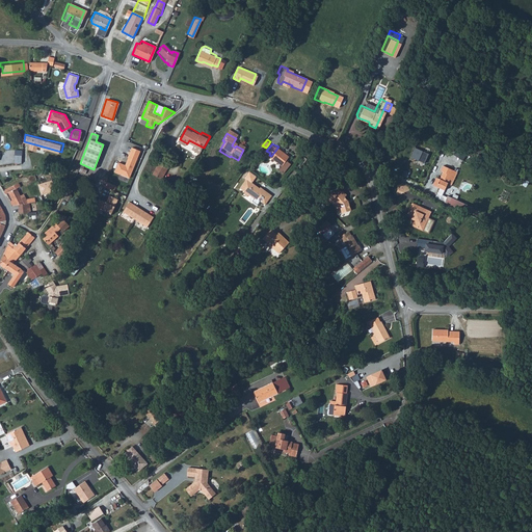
[(130,176),(140,149),(132,144),(128,155),(127,159),(128,160),(127,163),(125,162),(118,160),(114,169),(130,176)]
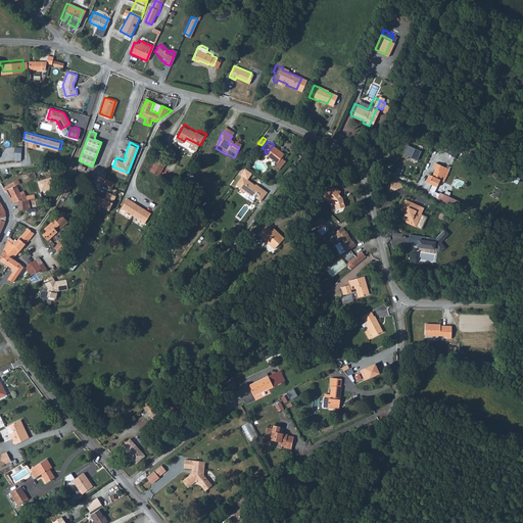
[(277,147),(274,144),(267,153),(270,156),(277,147)]
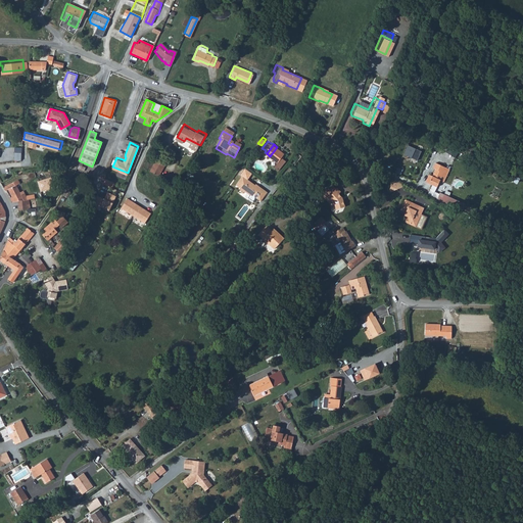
[(408,145),(403,155),(418,160),(421,150),(408,145)]
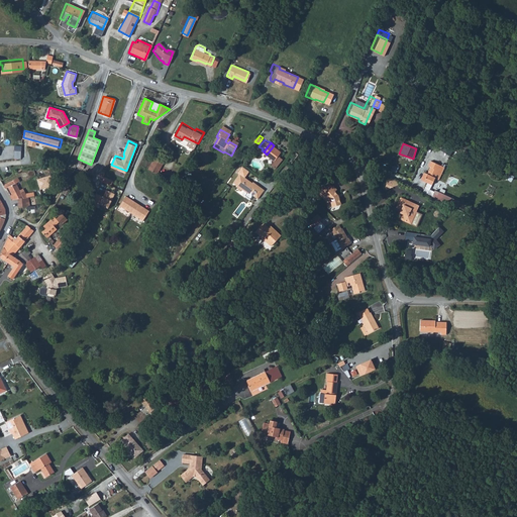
[(22,145),(14,145),(14,150),(15,150),(14,159),(20,159),(22,145)]
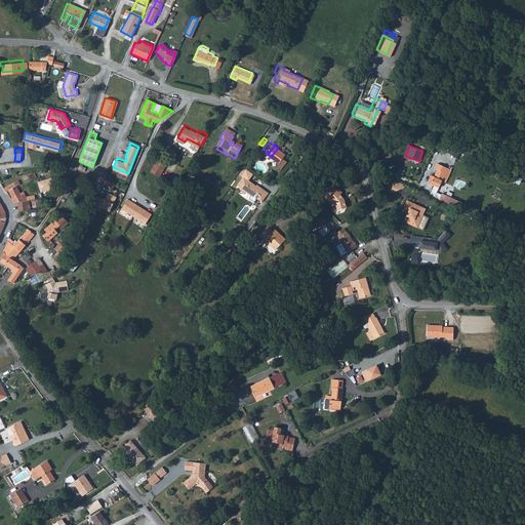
[(285,154),(278,148),(271,157),(278,163),(285,154)]
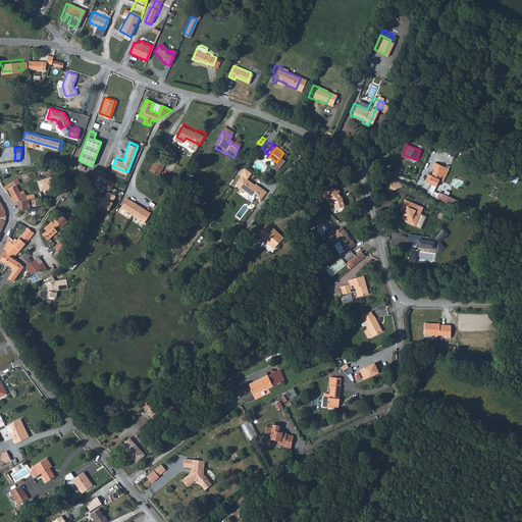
[(166,161),(158,156),(152,169),(160,173),(166,161)]
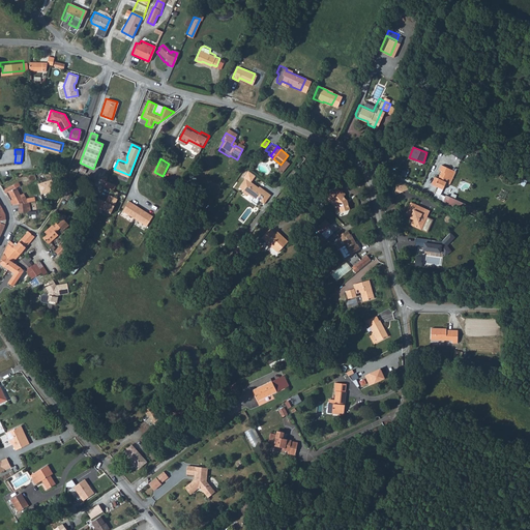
[(430,184),(440,189),(447,177),(450,178),(453,172),(441,166),(438,171),(440,171),(437,178),(434,176),(430,184)]
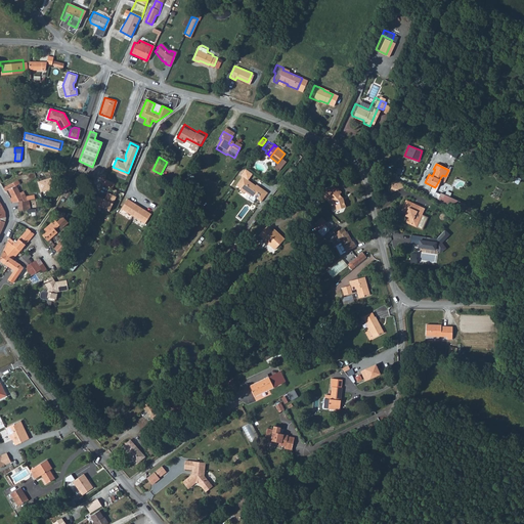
[(12,199),(13,199),(18,199),(30,197),(35,195),(34,191),(27,192),(26,189),(22,189),(17,181),(20,179),(19,176),(18,176),(15,172),(6,178),(8,181),(4,183),(6,187),(8,186),(12,193),(10,194),(12,199)]
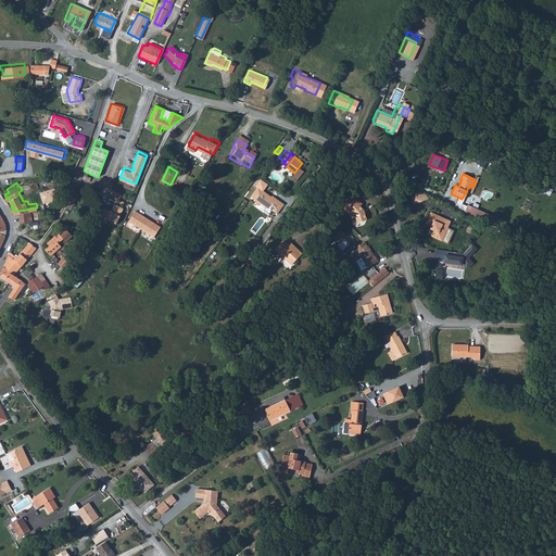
[(273,198),(257,186),(250,196),(255,199),(254,200),(257,203),(260,202),(265,206),(267,206),(275,213),(282,204),(274,198),(273,198)]
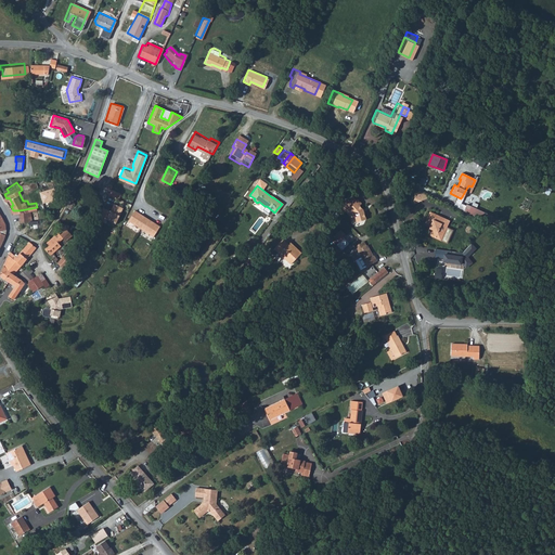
[(40,191),(42,204),(57,202),(55,189),(40,191)]
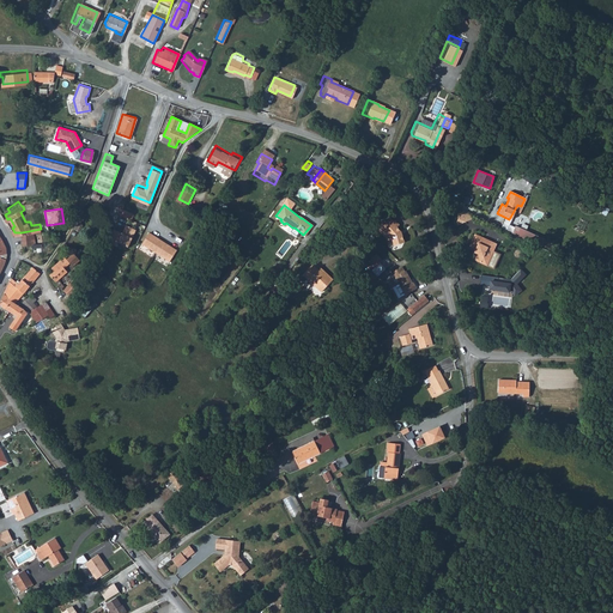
[(123,210),(120,216),(132,220),(134,214),(123,210)]
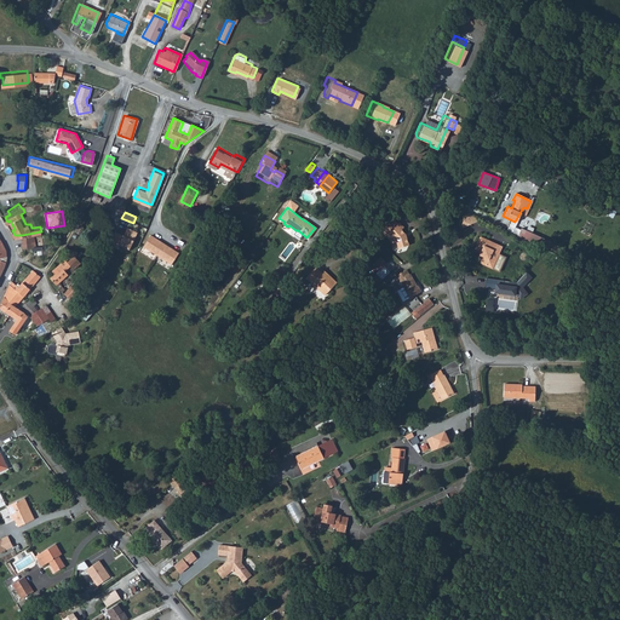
[(477,218),(464,212),(459,222),(460,225),(476,220),(477,218)]
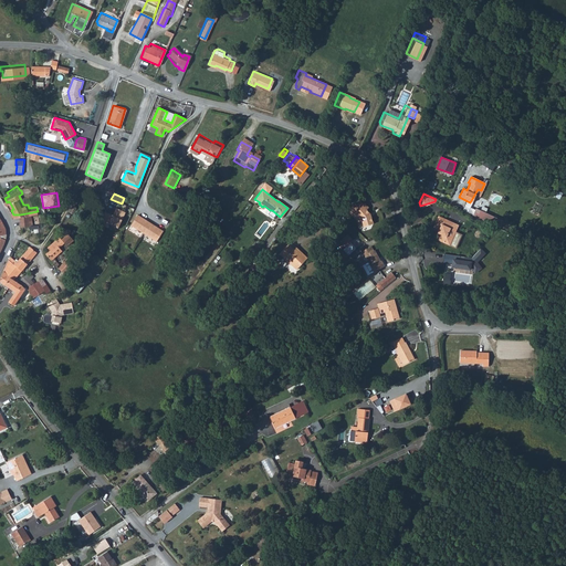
[(365,202),(354,213),(357,217),(359,215),(363,217),(365,224),(373,222),(370,212),(367,208),(368,206),(365,202)]
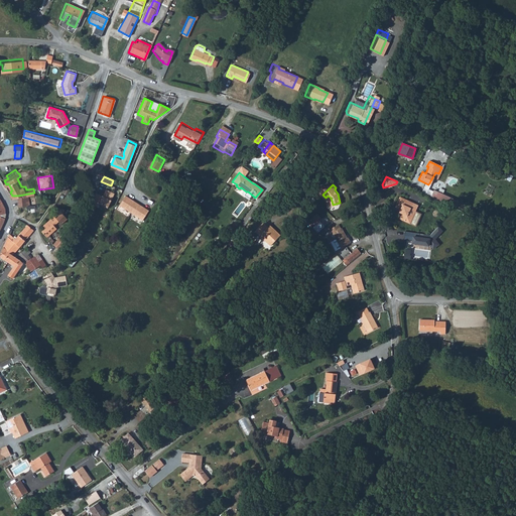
[(95,192),(90,203),(97,207),(99,204),(107,208),(114,194),(106,189),(102,196),(101,196),(95,192)]
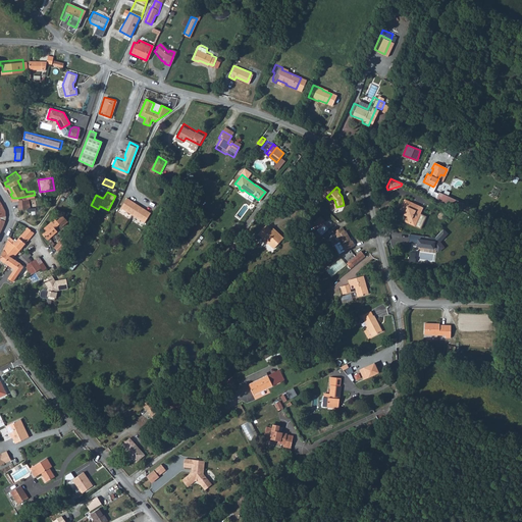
[(434,198),(460,210),(463,205),(437,192),(434,198)]
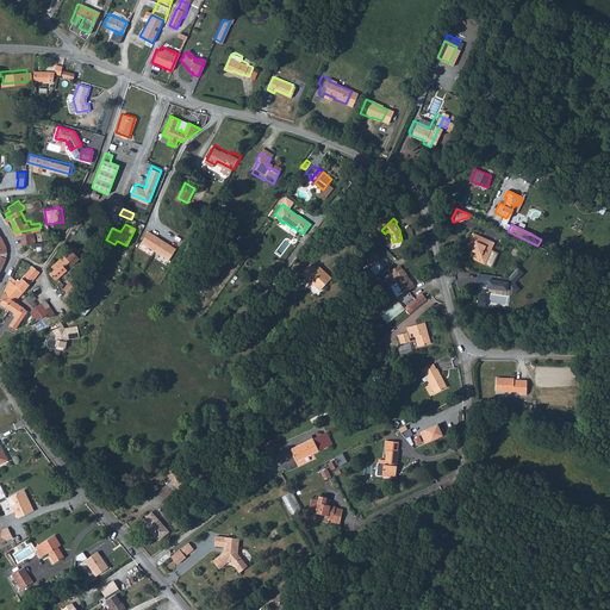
[(22,231),(24,241),(37,238),(35,229),(22,231)]
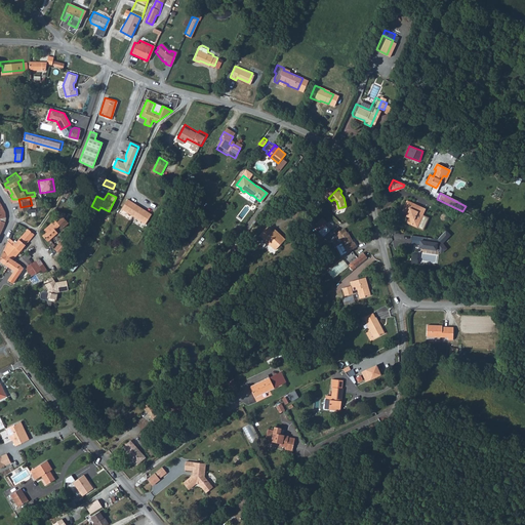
[(151,212),(128,197),(121,206),(145,223),(151,212)]
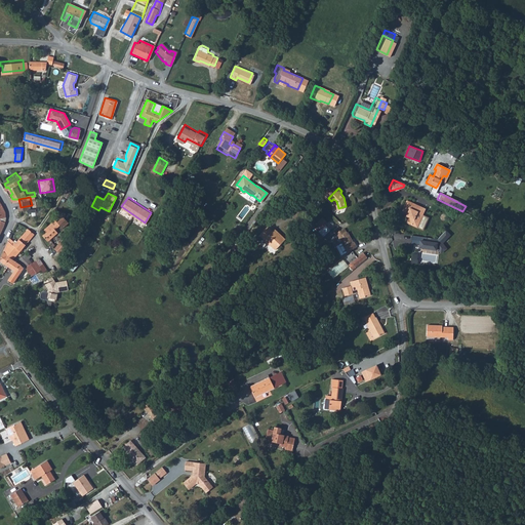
[(411,226),(415,224),(422,208),(404,199),(399,209),(405,213),(406,215),(404,220),(405,224),(411,226)]
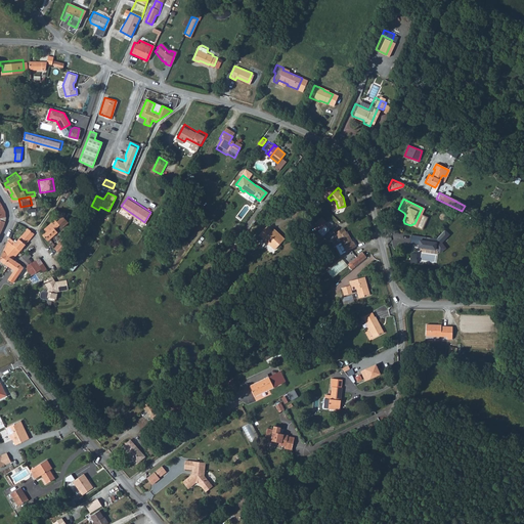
[(416,223),(421,225),(427,214),(422,211),(416,223)]
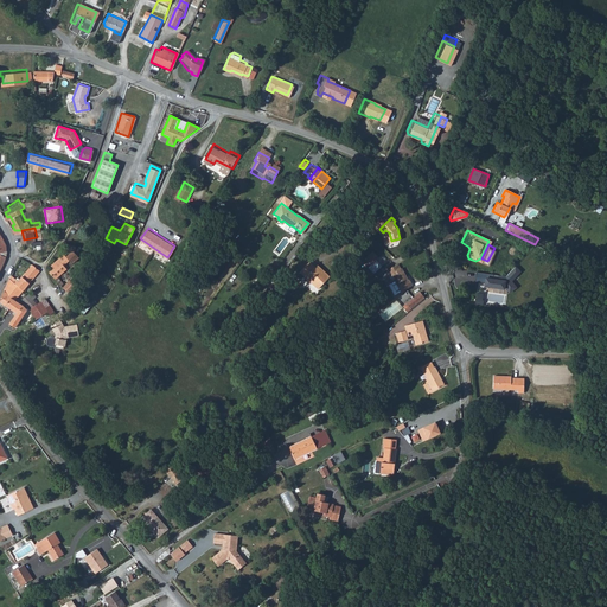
[(78,253),(72,247),(65,253),(63,250),(50,262),(52,264),(50,268),(62,281),(65,279),(58,272),(63,268),(59,264),(69,256),(72,260),(78,253)]
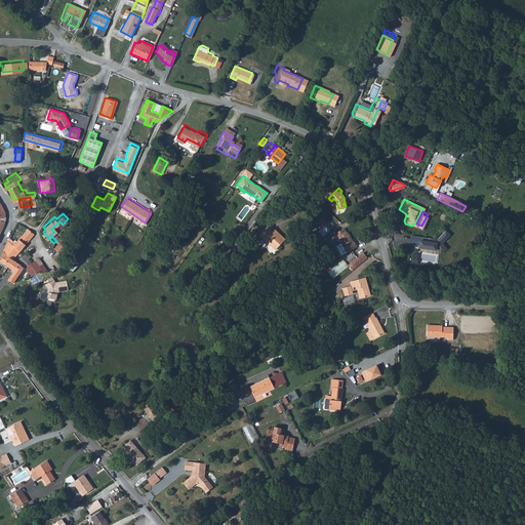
[(327,223),(322,216),(315,224),(320,229),(318,231),(323,237),(331,230),(325,224),(327,223)]
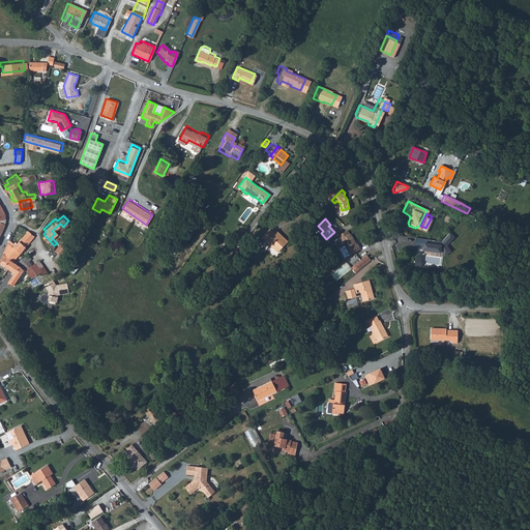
[(289,238),(276,228),(275,230),(270,226),(263,235),(280,248),(289,238)]
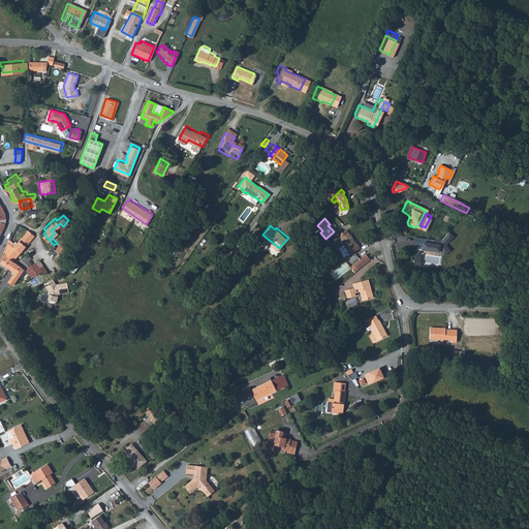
[(353,242),(354,242),(350,234),(349,235),(347,229),(337,236),(340,240),(341,239),(345,245),(339,248),(344,257),(360,248),(358,243),(355,244),(354,244),(353,242)]
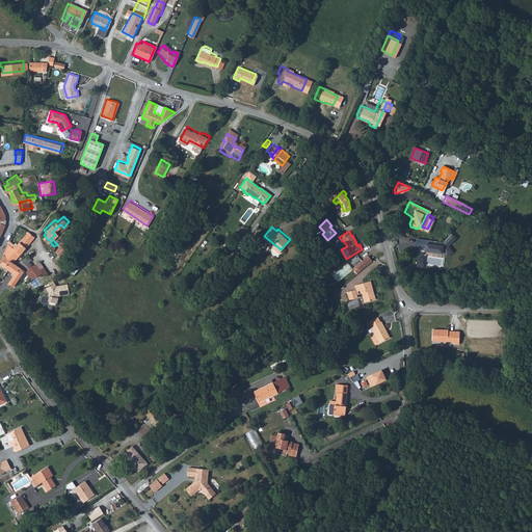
[(27,232),(22,239),(28,244),(33,238),(33,237),(27,232)]
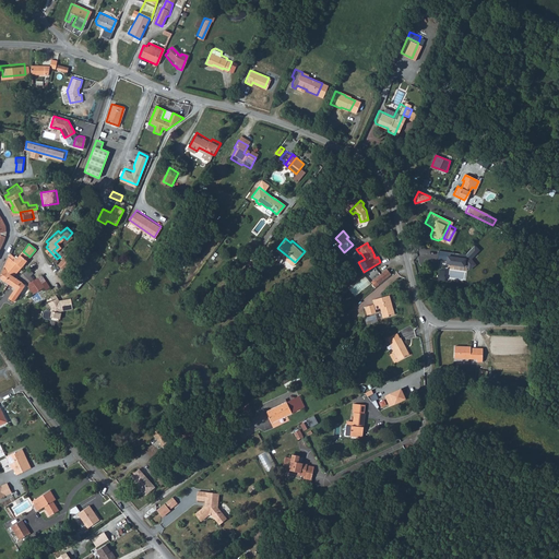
[(439,251),(438,259),(448,261),(447,263),(464,266),(464,263),(470,270),(476,265),(472,259),(478,250),(474,246),(466,256),(439,251)]
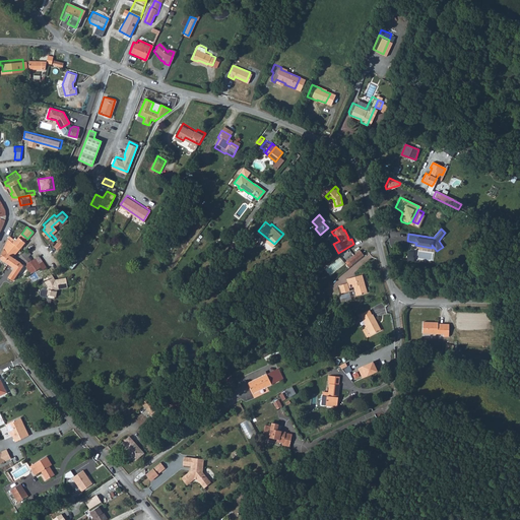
[(8,254),(3,262),(10,266),(16,260),(13,258),(27,239),(21,234),(16,240),(14,239),(12,240),(8,237),(2,251),(8,254)]
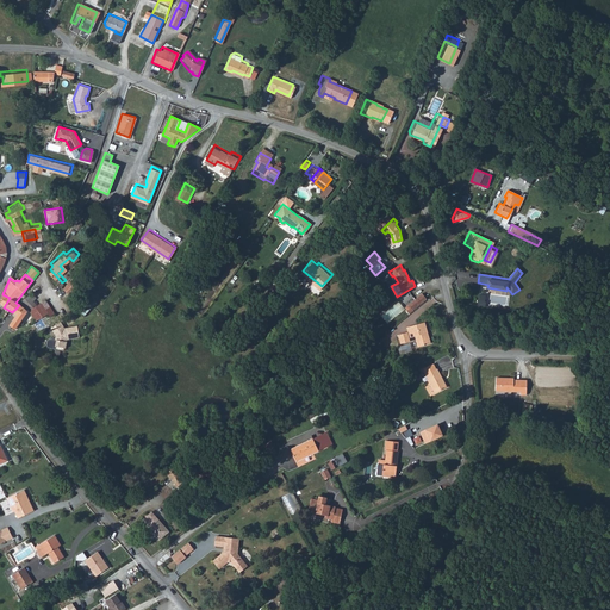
[(64,285),(72,291),(81,280),(73,274),(64,285)]
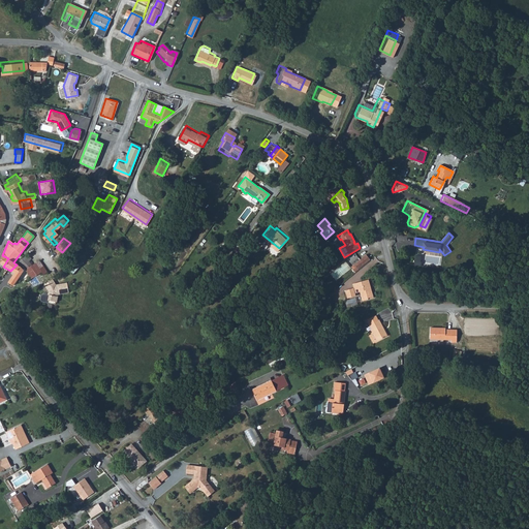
[(361,257),(365,262),(370,257),(367,252),(361,257)]
